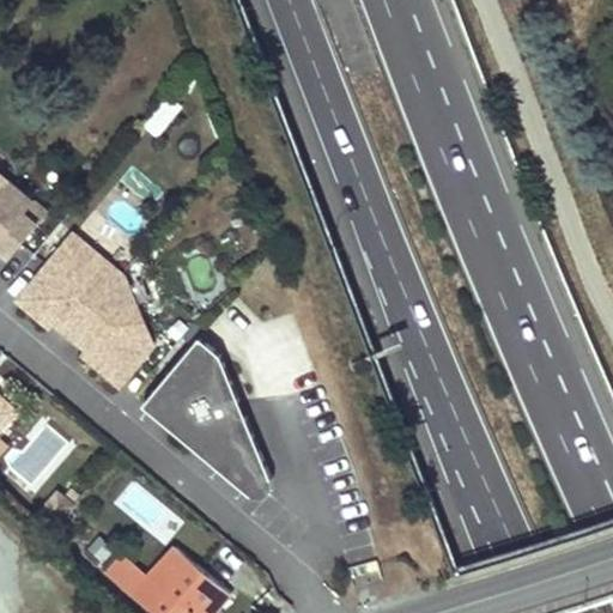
[(159,141),(181,107),(162,96),(141,129),(159,141)]
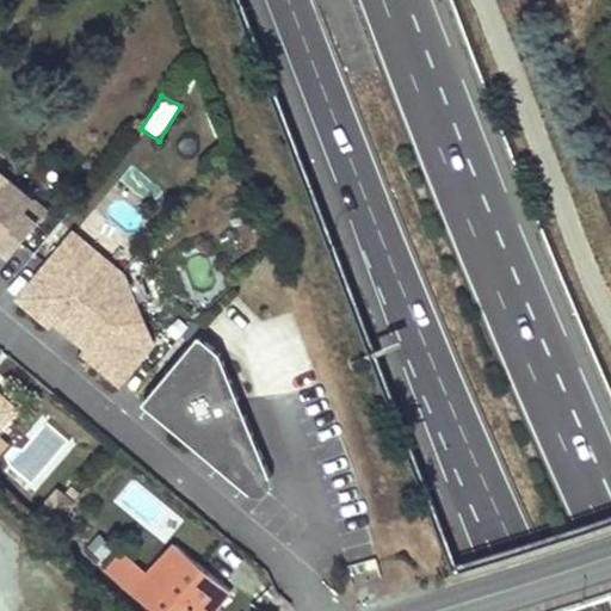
[(35,202),(2,174),(0,177),(0,253),(6,259),(35,224),(23,215),(35,202)]
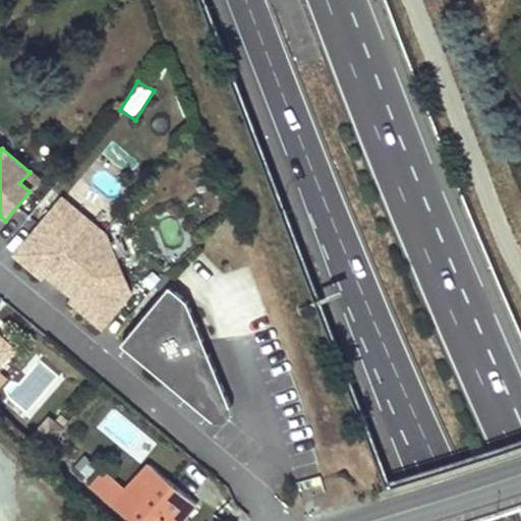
[(39,180),(30,172),(19,183),(30,191),(39,180)]
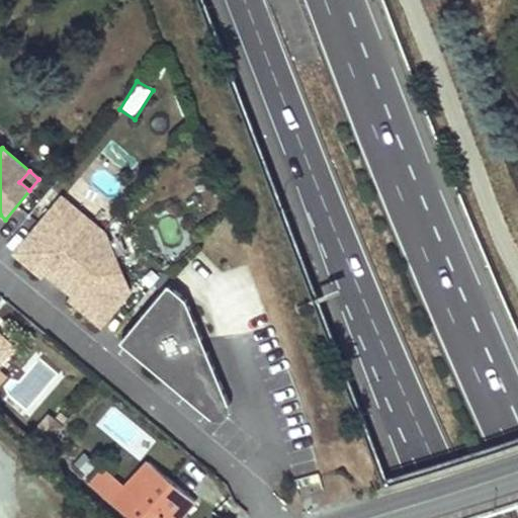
[(46,274),(59,284),(102,233),(74,209),(64,222),(51,210),(14,255),(42,278),(46,274)]
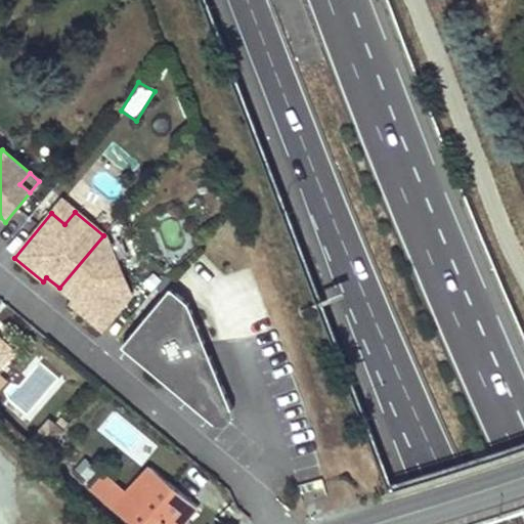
[(101,330),(129,297),(103,235),(59,288),(73,299),(69,303),(101,330)]
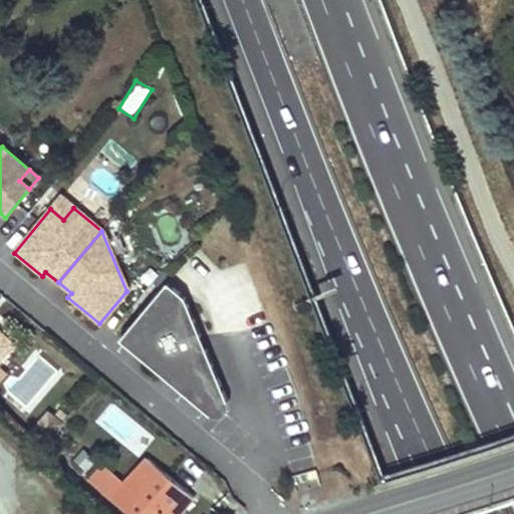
[(184,298),(167,283),(119,340),(210,416),(227,401),(184,298)]
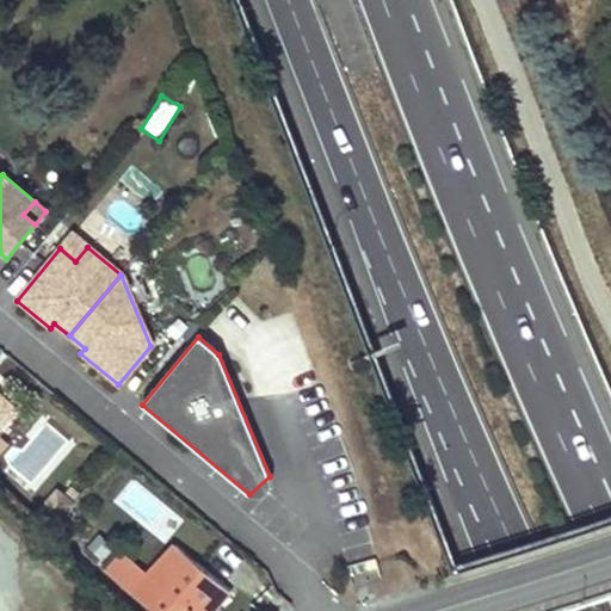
[(24,399),(0,376),(0,395),(5,400),(6,418),(24,399)]
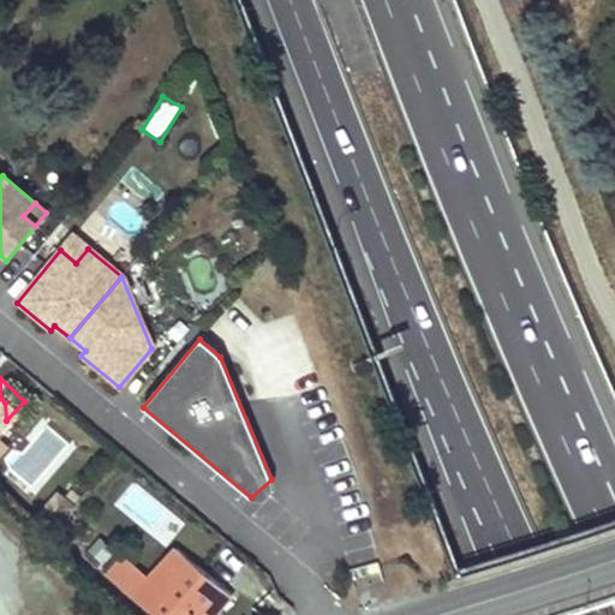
[(136,490),(125,503),(153,525),(163,511),(136,490)]
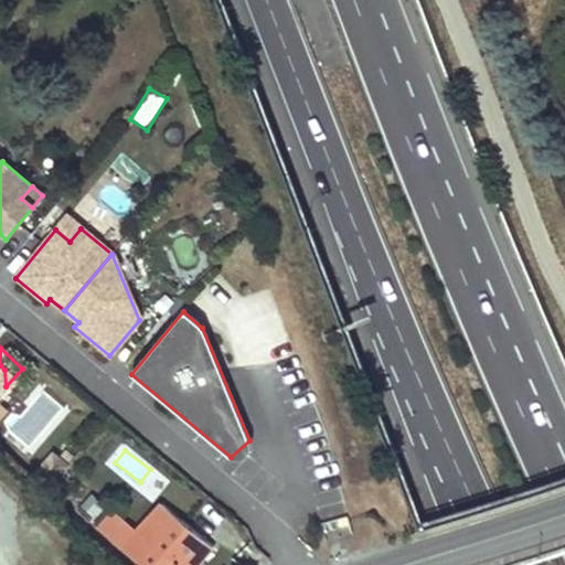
[(53,483),(67,467),(52,455),(38,471),(53,483)]
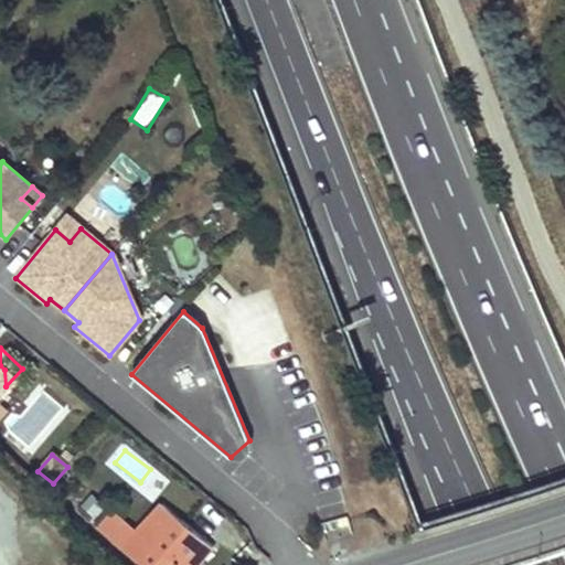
[(106,505),(92,494),(82,509),(96,520),(106,505)]
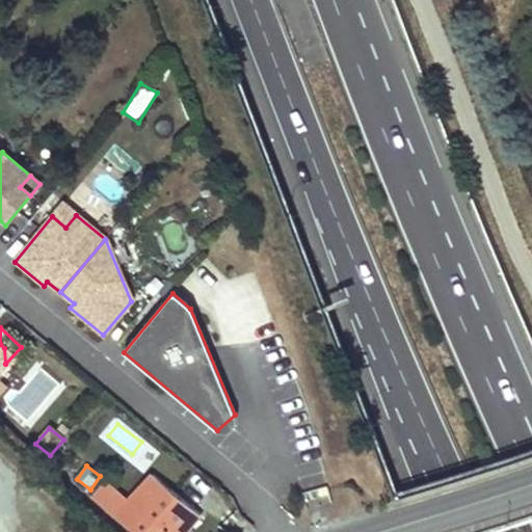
[(184,531),(198,515),(151,475),(129,502),(114,519),(130,531),(184,531)]
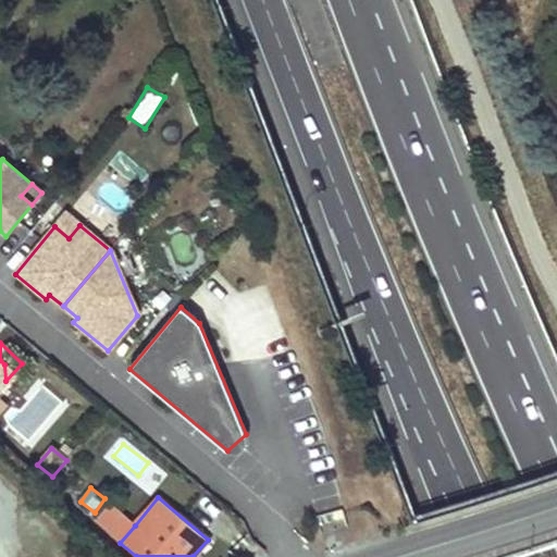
[(110,504),(95,522),(120,543),(135,525),(110,504)]
